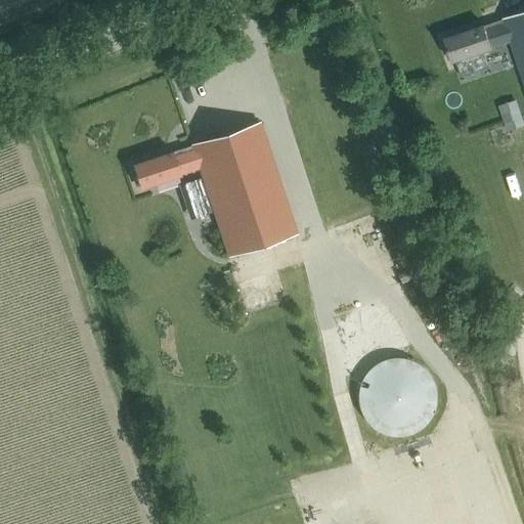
[(485,27),(445,40),(452,62),(492,49),(511,42),(523,81),(523,12),(504,19),(504,20),(485,27)]
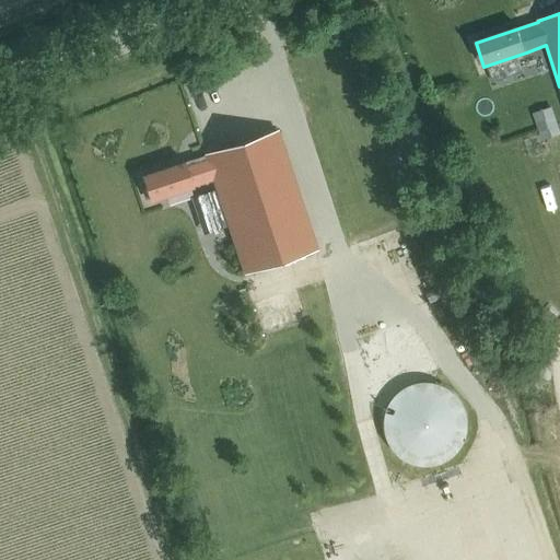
[(185,163),(142,177),(150,201),(193,187),(212,181),(244,275),(316,251),(277,132),(205,156),(185,163)]
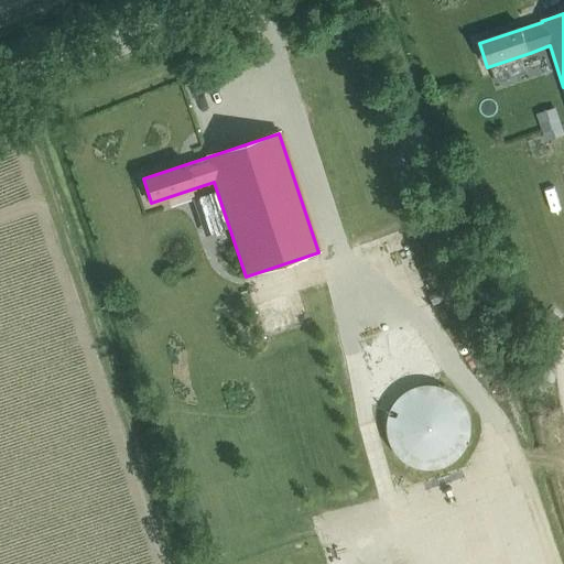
[(412,266),(394,273),(400,286),(418,278),(412,266)]
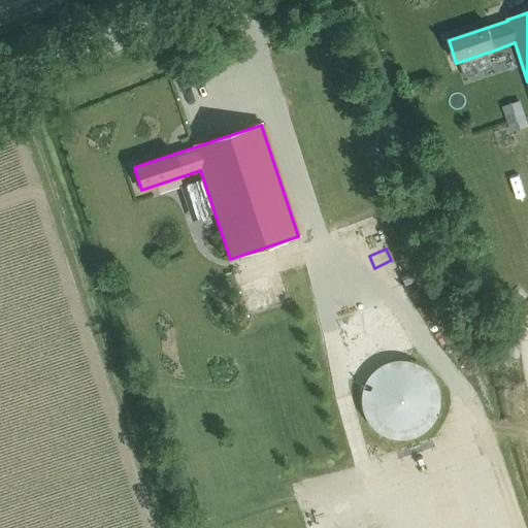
[(335,317),(339,330),(384,318),(380,304),(335,317)]
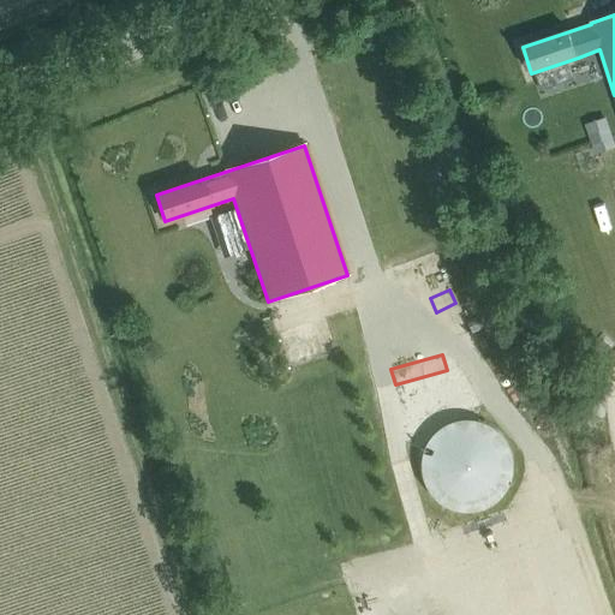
[(452,369),(394,388),(406,424),(464,405),(452,369)]
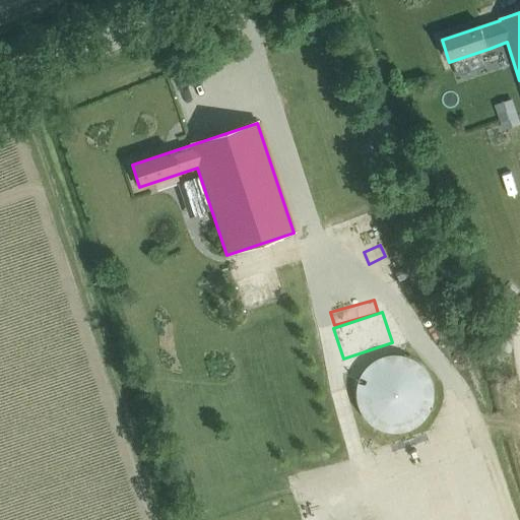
[(432,386),(431,382),(430,379),(429,376),(427,373),(425,370),(421,367),(418,365),(416,363),(413,361),(410,360),(407,358),(404,356),(401,356),(395,355),(391,355),(387,356),(383,358),(379,359),(376,361),(373,362),(370,365),(368,366),(366,368),(363,371),(362,374),(360,378),(358,381),(356,384),(356,386),(355,388),(355,390),(355,394),(355,397),(355,401),(356,405),(358,408),(360,411),(360,412),(362,416),(365,419),(368,423),(371,426),(374,428),(377,430),(381,432),(386,433),(389,433),(393,434),(396,434),(399,433),(402,433),(406,432),(409,431),(413,429),(416,427),(419,424),(424,420),(426,417),(428,414),(429,412),(430,410),(431,407),(432,403),(433,401),(433,398),(433,395),(433,393),(433,389),(432,386)]
